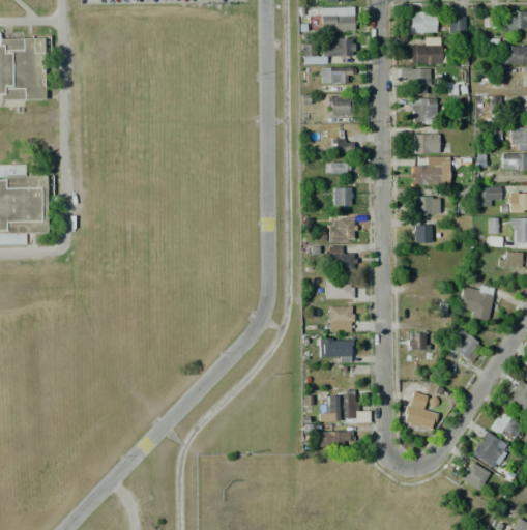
[(355,8),(355,31),(321,31),(322,7),(355,8)]
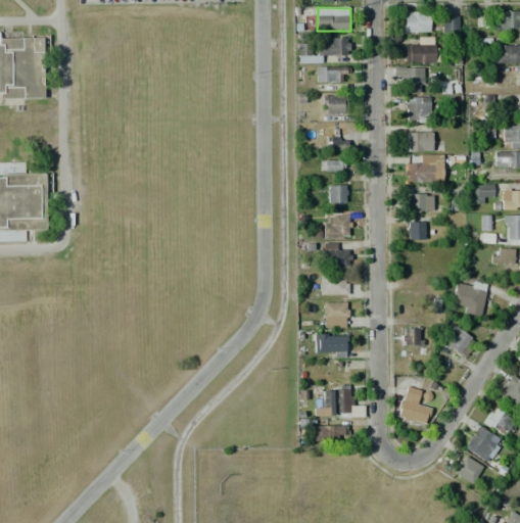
[(519,30),(497,31),(497,11),(519,10),(519,30)]
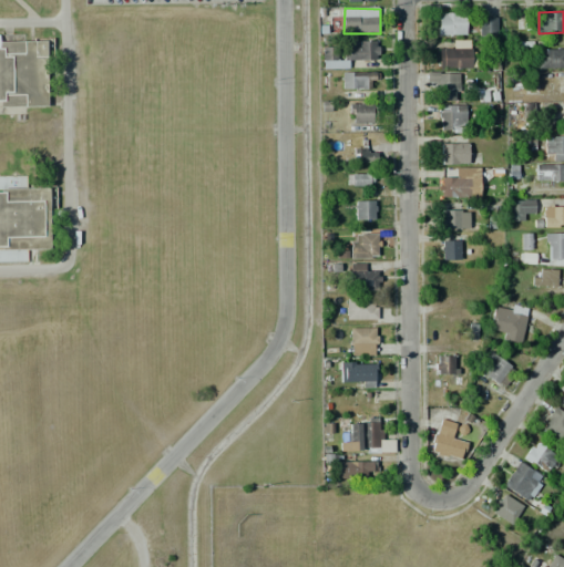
[(468,12),(468,35),(441,35),(441,13),(468,12)]
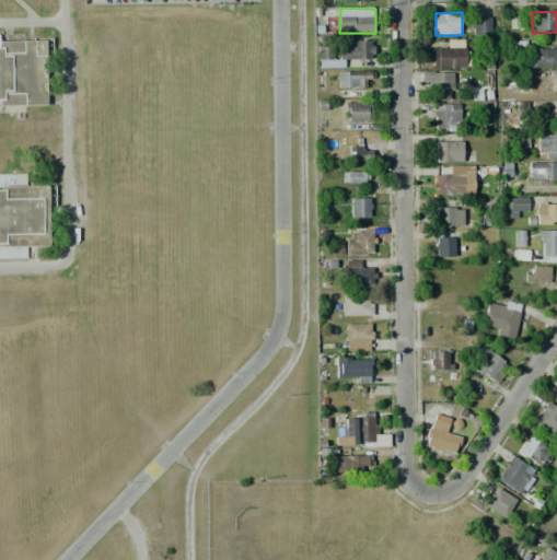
[(492,18),(492,35),(475,35),(474,18),(492,18)]
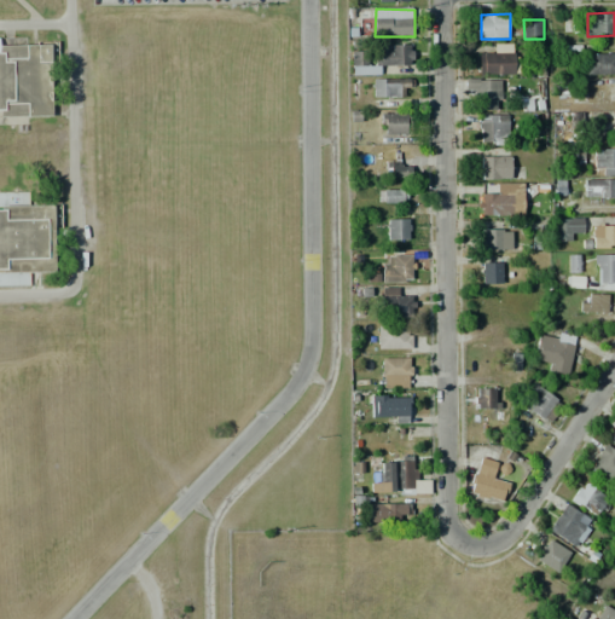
[(0,38),(1,38),(1,45),(53,44),(54,117),(1,117),(0,111),(0,38)]
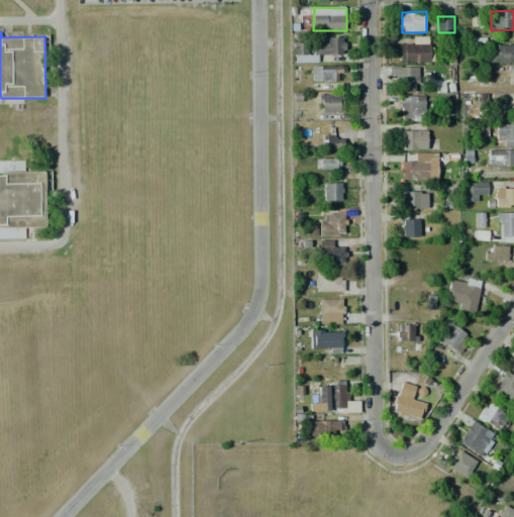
[(402,63),(402,45),(412,45),(413,36),(434,37),(433,64),(402,63)]
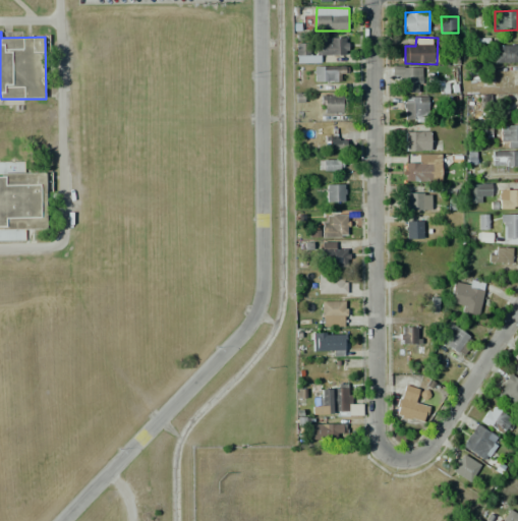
[(349,38),(349,55),(329,55),(328,63),(297,63),(297,38),(349,38)]
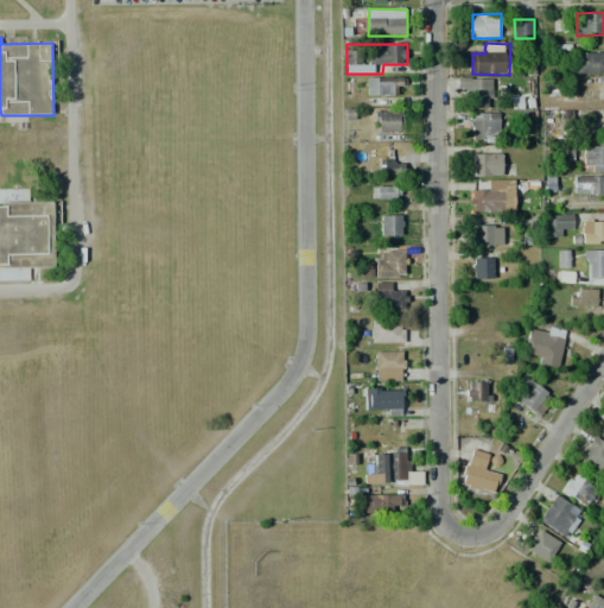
[(603,74),(578,74),(578,52),(603,52),(603,74)]
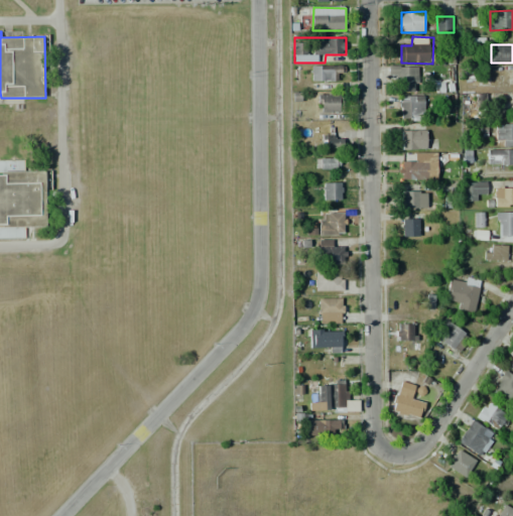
[(347,65),(347,73),(338,73),(338,80),(313,81),(312,66),(347,65)]
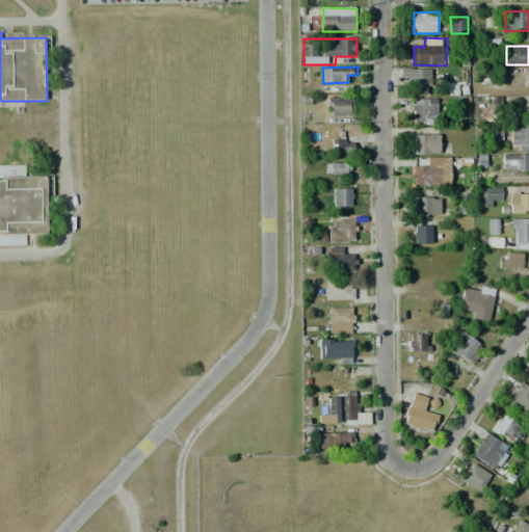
[(432,68),(432,95),(413,95),(412,85),(402,86),(401,68),(432,68)]
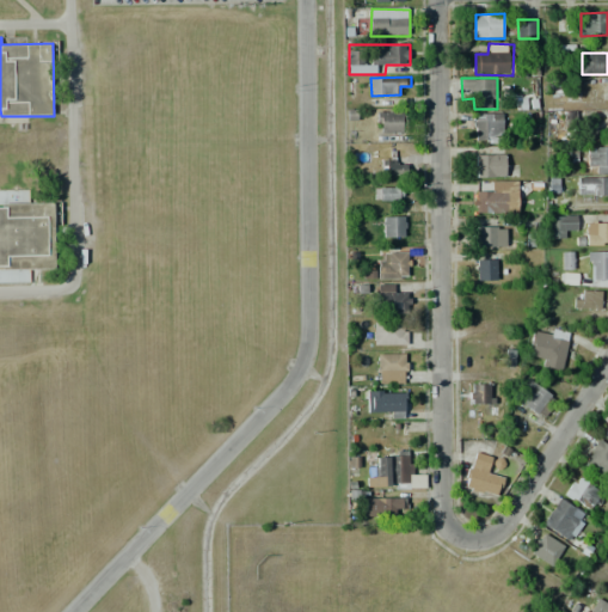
[(582,93),(593,93),(593,84),(607,84),(607,93),(603,93),(603,103),(582,103),(582,93)]
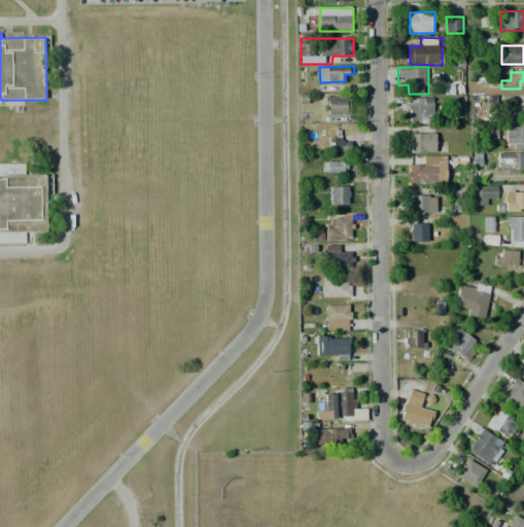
[(351,96),(351,115),(325,115),(326,96),(351,96)]
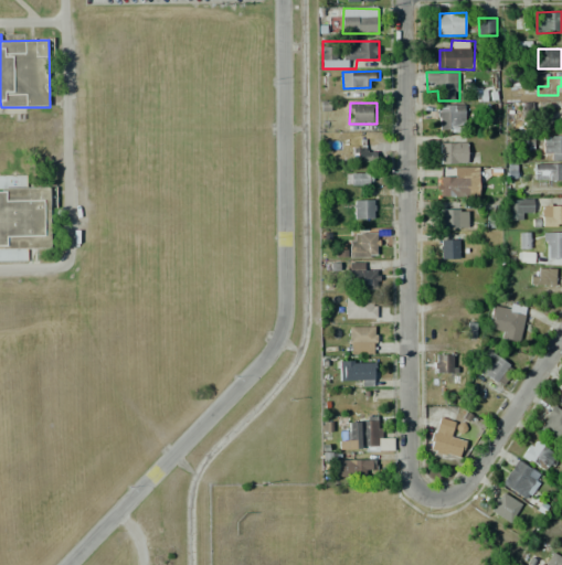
[(466,105),(466,132),(441,132),(441,105),(466,105)]
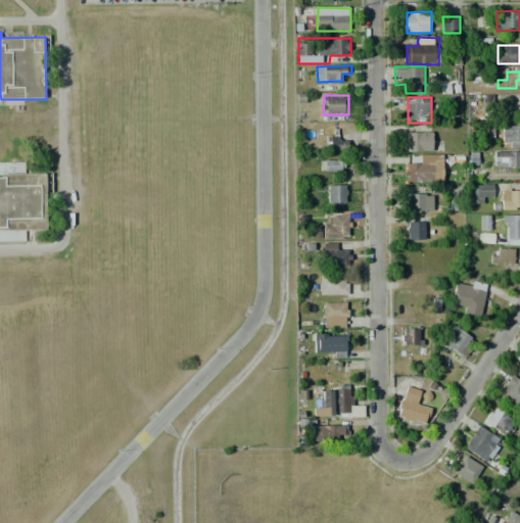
[(497,127),(495,139),(480,139),(480,126),(497,127)]
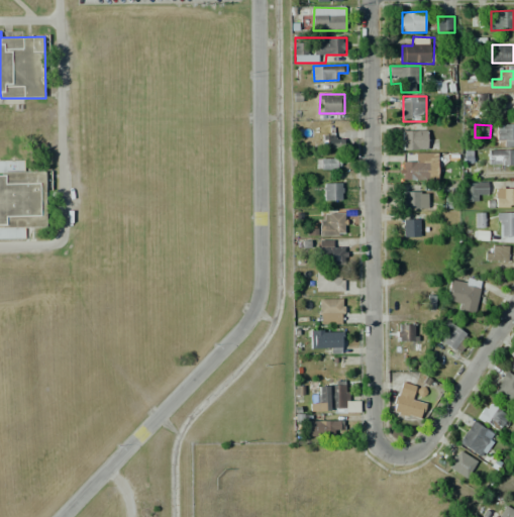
[(513,146),(499,147),(498,124),(513,124),(513,146)]
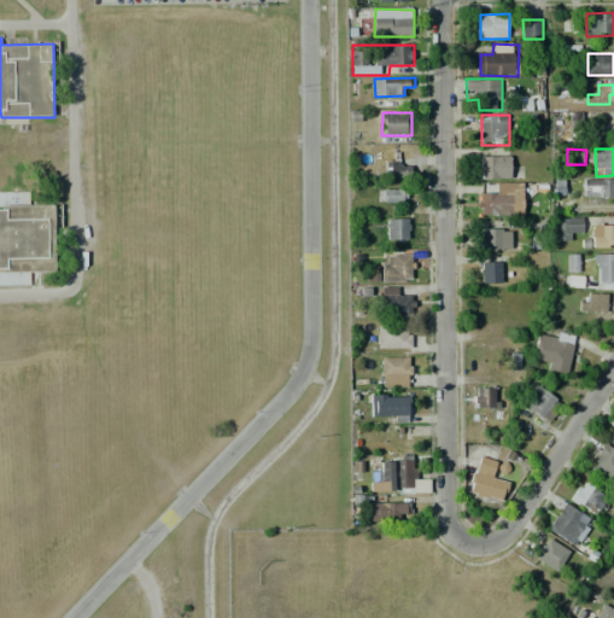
[(512,156),(512,179),(483,179),(483,157),(512,156)]
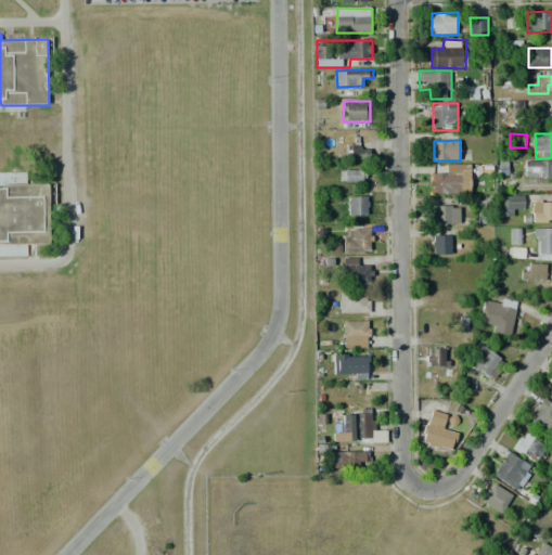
[(373,145),(373,159),(347,159),(348,145),(373,145)]
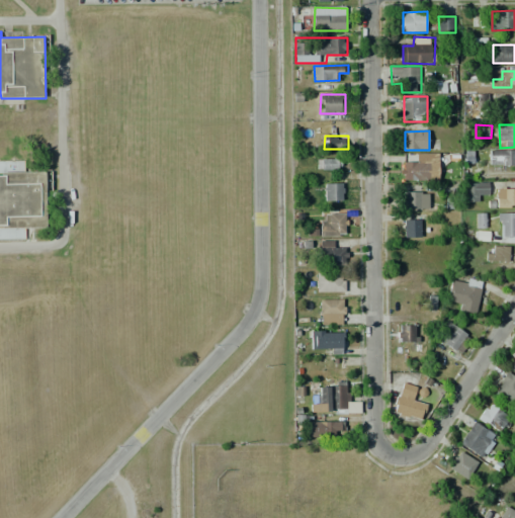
[(514,166),(491,166),(490,150),(514,150),(514,166)]
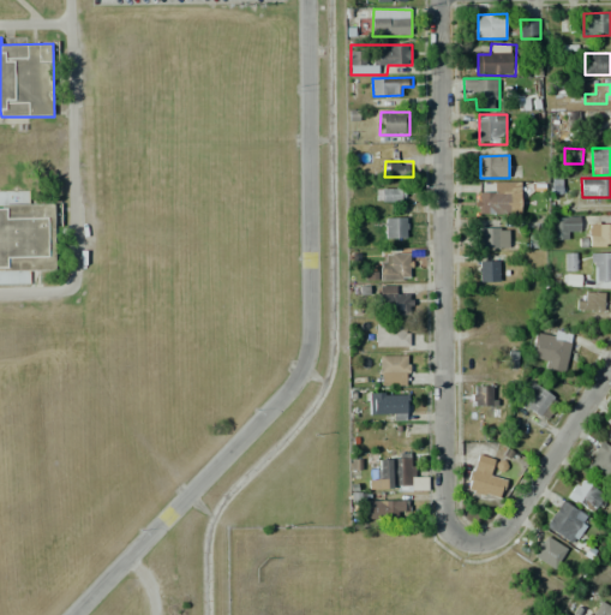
[(407,189),(407,202),(377,202),(378,189),(407,189)]
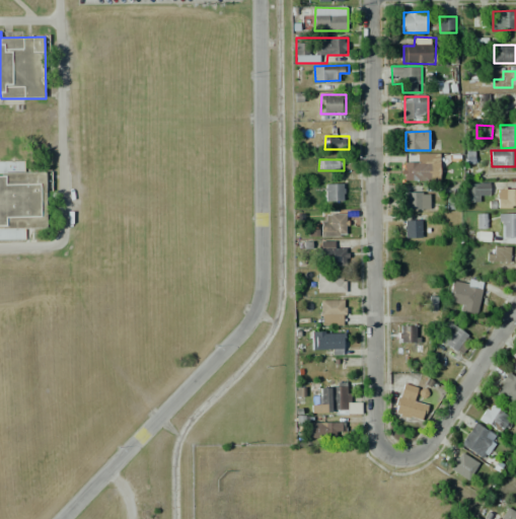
[(426,162),(426,180),(403,180),(403,162),(426,162)]
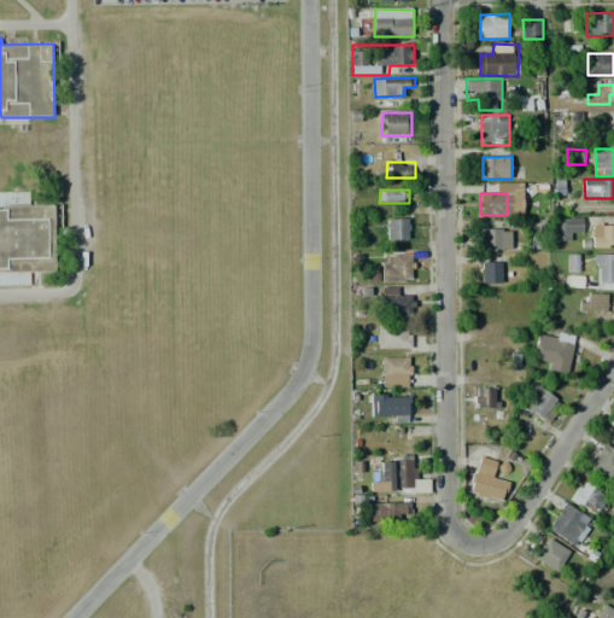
[(34,204),(46,204),(57,203),(58,238),(58,249),(58,272),(47,272),(36,273),(4,273),(0,273),(0,205),(1,205),(34,204)]
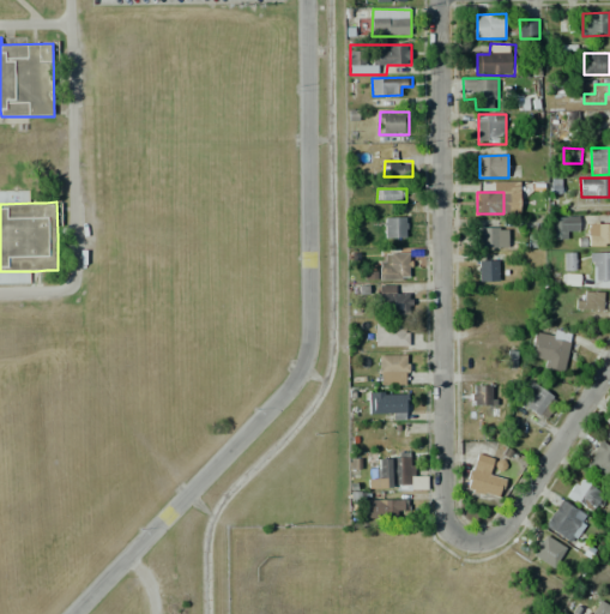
[(555,217),(580,216),(581,228),(568,228),(568,240),(555,240),(555,217)]
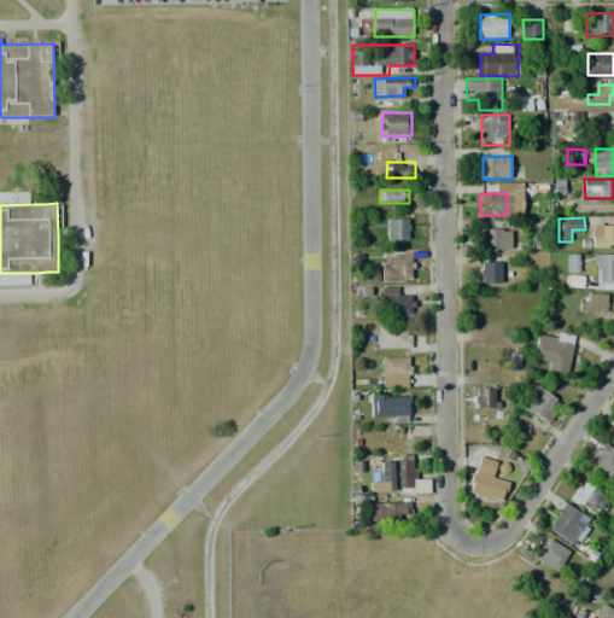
[(411,219),(411,239),(387,240),(387,219),(411,219)]
